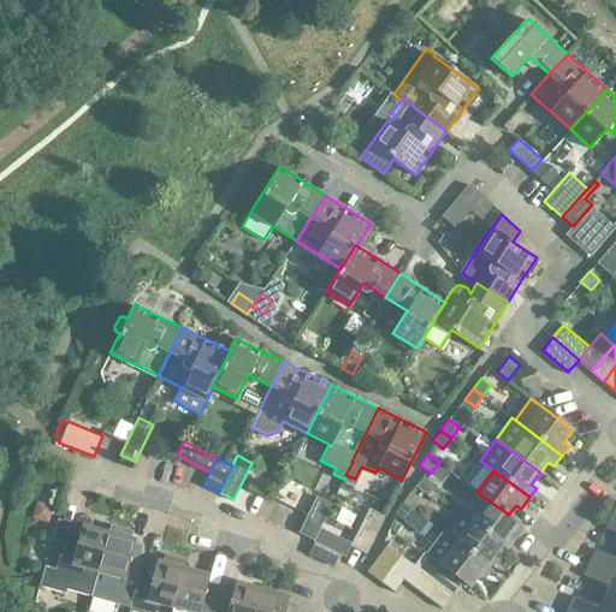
[(415,485),(427,494),(431,488),(420,480),(415,485)]
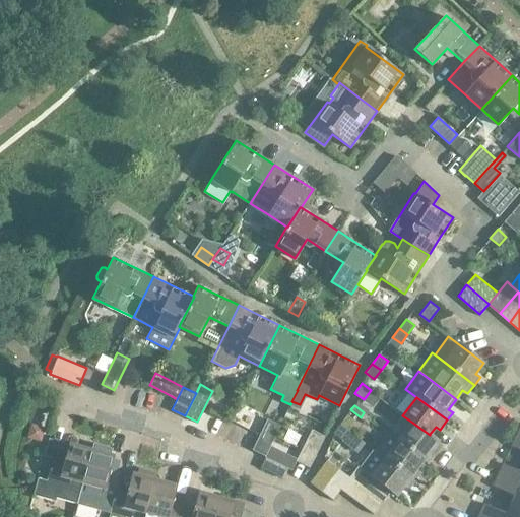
[(340,424),(349,431),(355,422),(347,414),(340,424)]
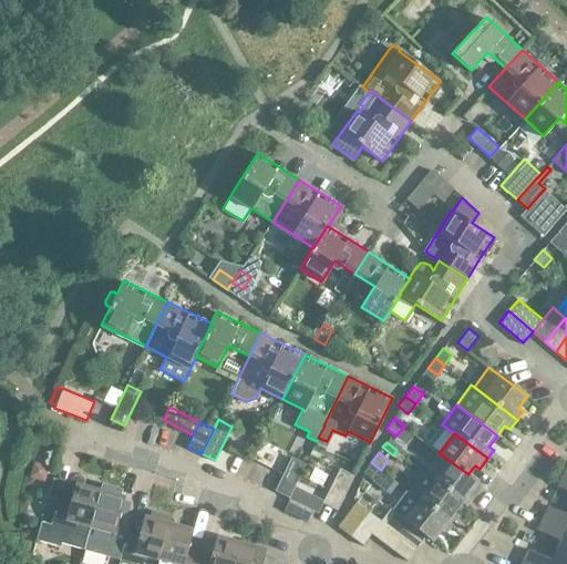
[(289,496),(306,462),(291,455),(276,490),(289,496)]
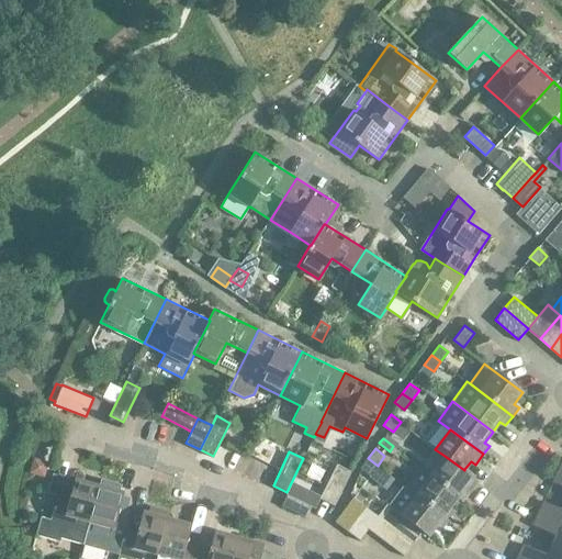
[(445,456),(430,476),(459,496),(458,498),(462,501),(470,491),(465,488),(474,477),(464,469),(464,470),(445,456)]
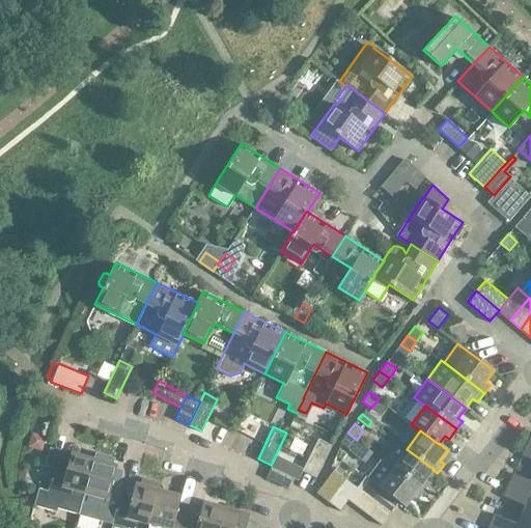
[(357,440),(347,433),(340,442),(350,448),(357,440)]
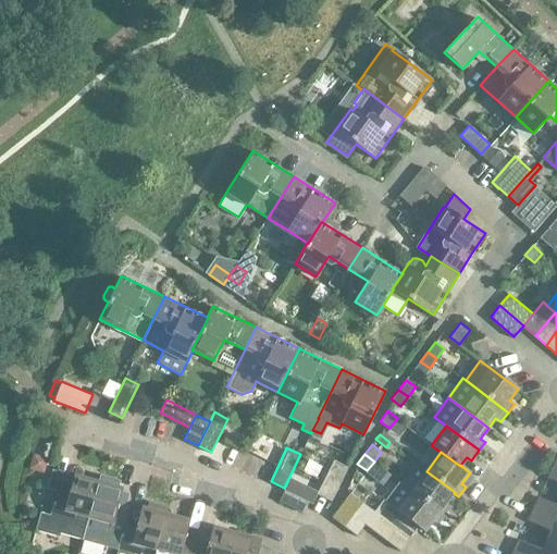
[(556,456),(547,477),(556,480),(556,456)]
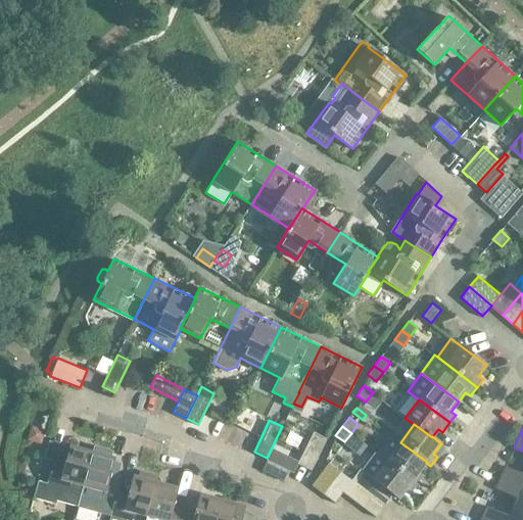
[(312,469),(327,437),(314,431),(298,463),(312,469)]
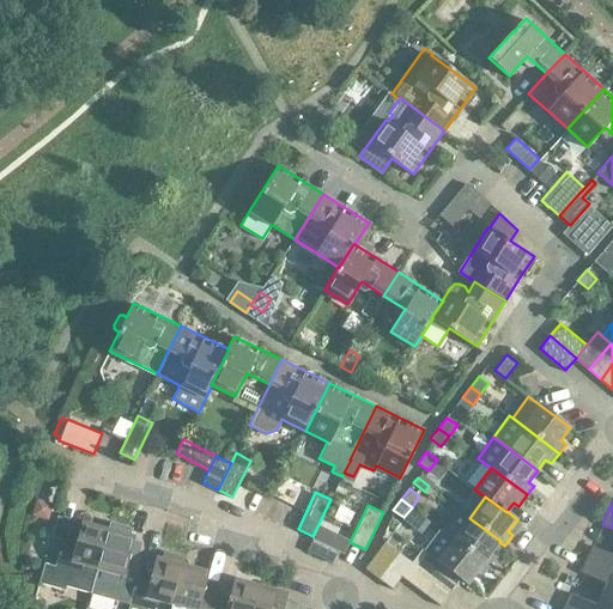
[(491,553),(499,542),(501,541),(469,518),(456,507),(441,529),(490,566),(497,556),(491,553)]
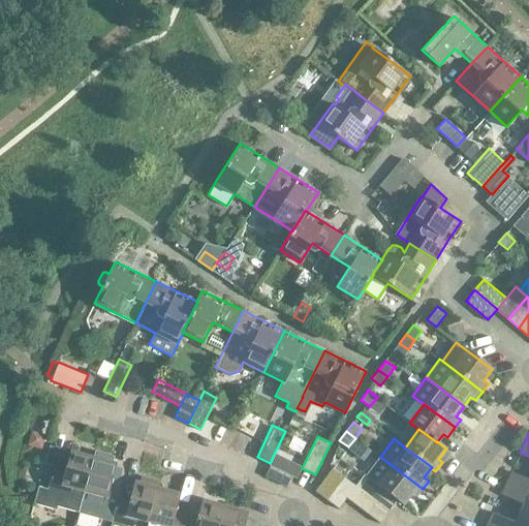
[(79,511),(93,457),(71,451),(50,444),(45,462),(55,465),(49,488),(38,486),(34,502),(56,508),(57,504),(79,511)]
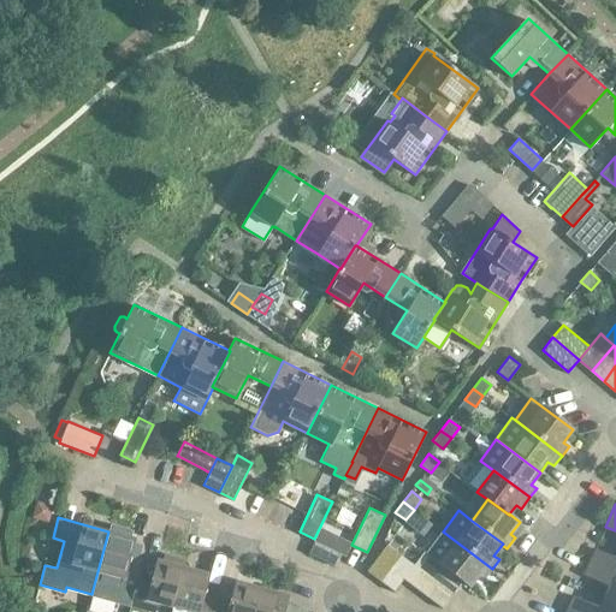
[(426,523),(414,536),(424,545),(436,532),(426,523)]
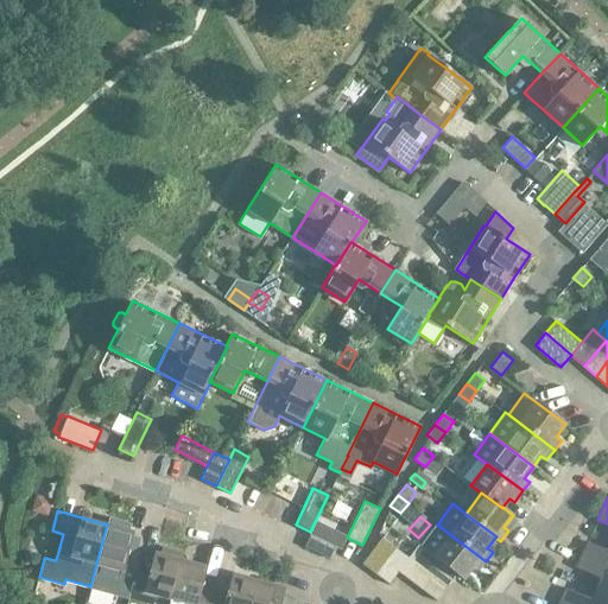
[(107,525),(90,586),(128,597),(137,568),(141,554),(127,551),(133,532),(107,525)]
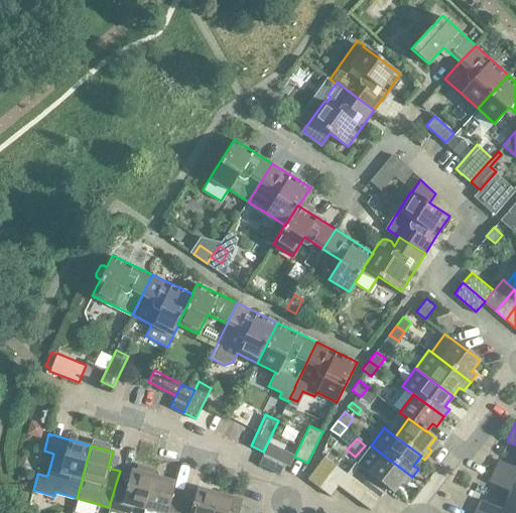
[(358,482),(379,498),(388,487),(394,491),(401,482),(405,486),(412,477),(371,445),(357,464),(366,470),(358,482)]
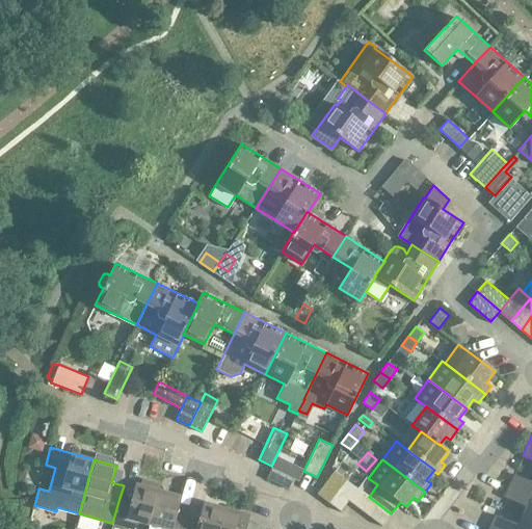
[(329,502),(346,479),(335,471),(317,494),(329,502)]
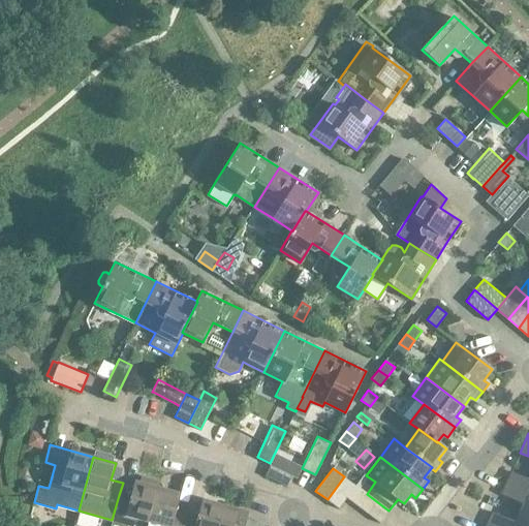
[(528,478),(511,470),(506,482),(528,492),(528,478)]
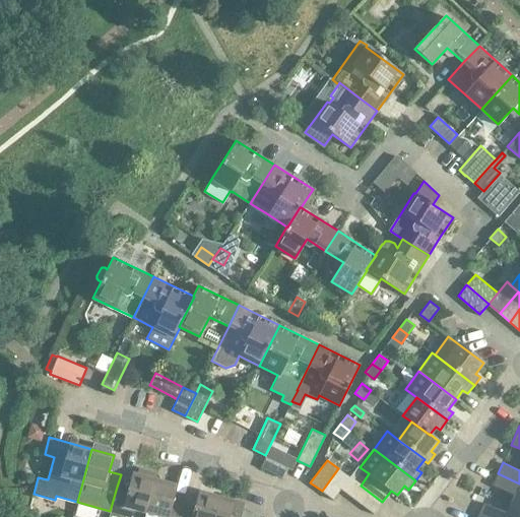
[(341,489),(351,497),(361,486),(369,473),(360,467),(359,465),(349,476),(341,489)]
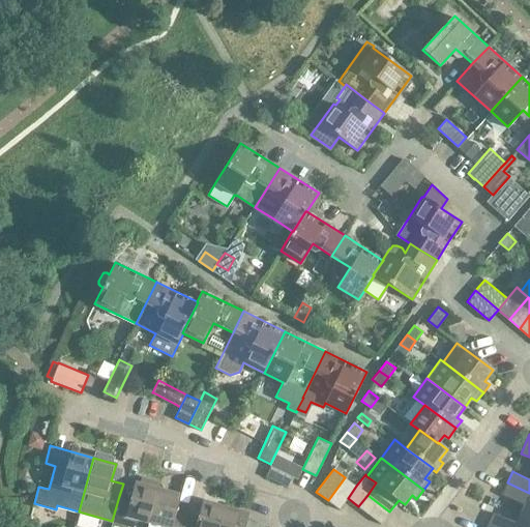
[(345,477),(328,500),(340,508),(348,498),(356,486),(345,477)]
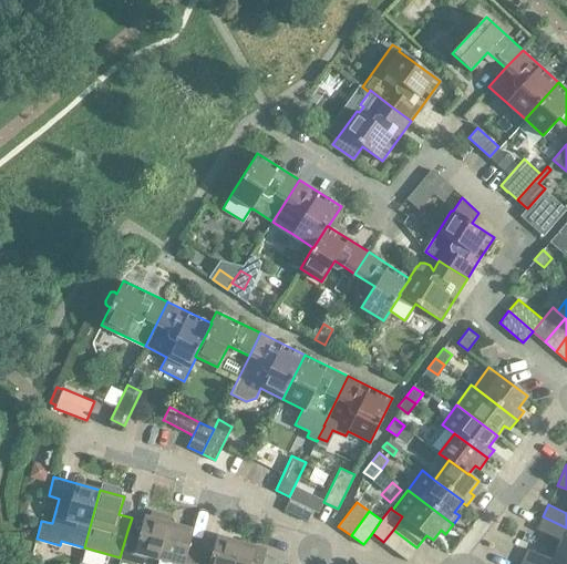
[(145,555),(158,559),(168,522),(145,515),(140,534),(127,531),(120,557),(143,563),(145,555)]
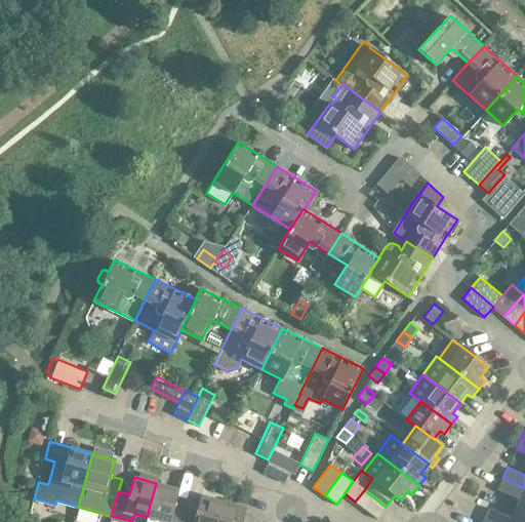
[(516,509),(524,512),(524,488),(502,478),(497,489),(520,499),(516,509)]
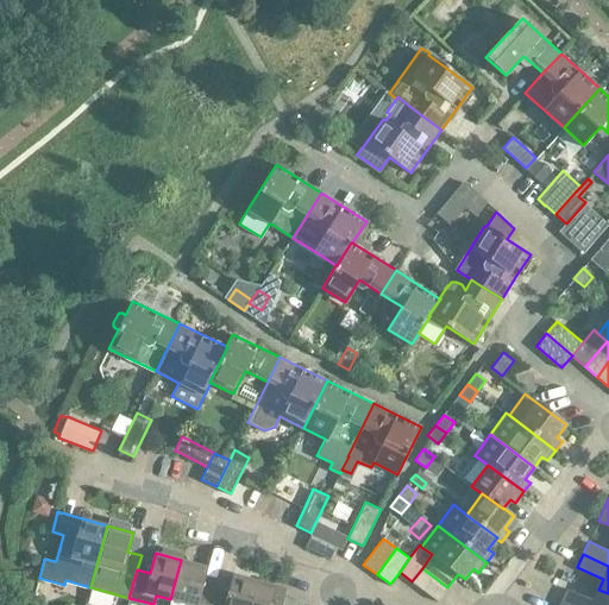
[(184,604),(209,604),(214,590),(201,586),(207,567),(181,560),(170,599),(184,604)]
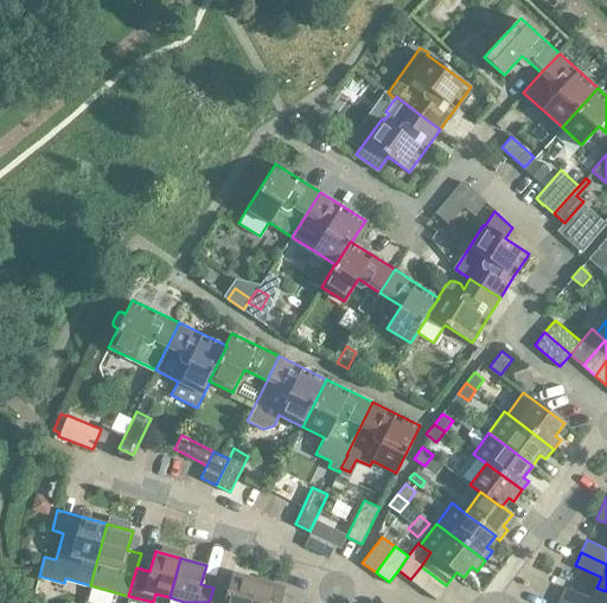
[(446,585),(421,566),(410,579),(436,598),(446,585)]
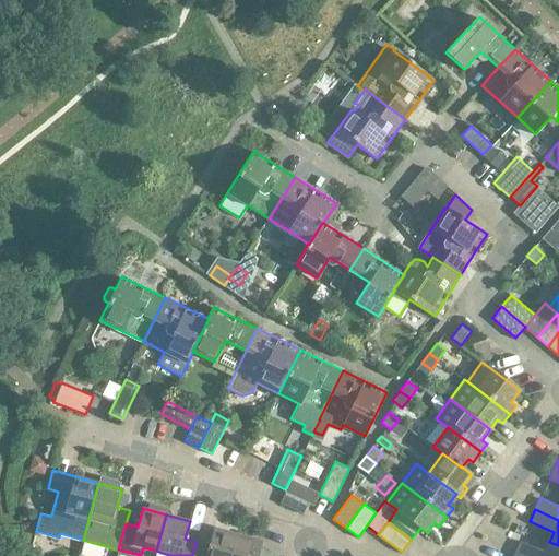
[(230,555),(238,534),(214,528),(209,545),(197,542),(192,555),(230,555)]
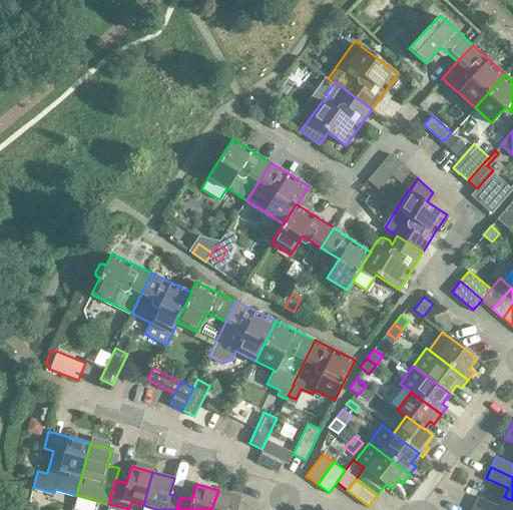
[(239,496),(218,490),(211,509),(255,509),(257,508),(238,499),(239,496)]
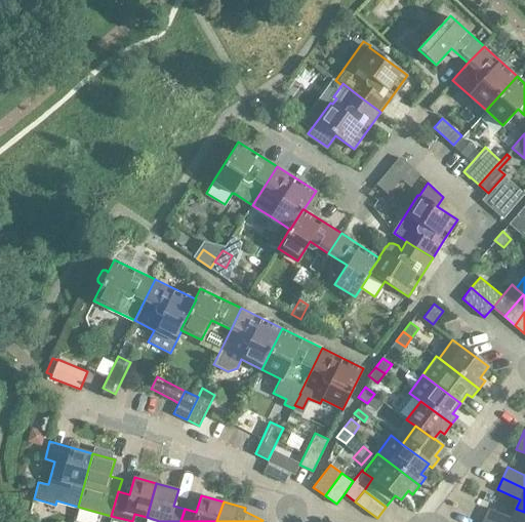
[(524,521),(524,512),(516,509),(511,518),(489,507),(484,518),(492,521),(524,521)]
